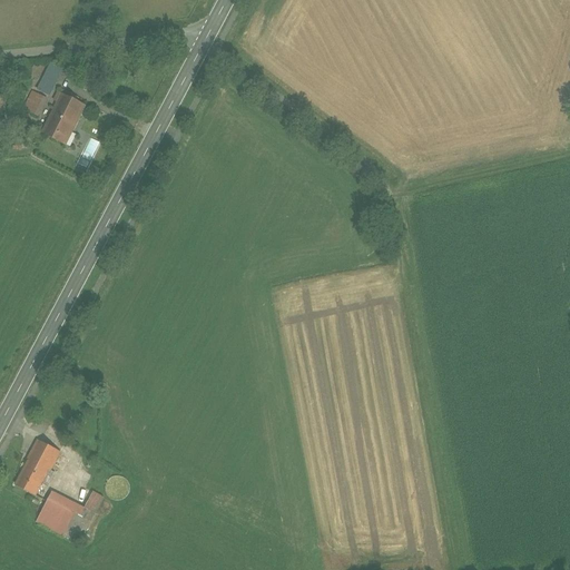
[(55,96),(65,68),(50,62),(40,91),(55,96)]
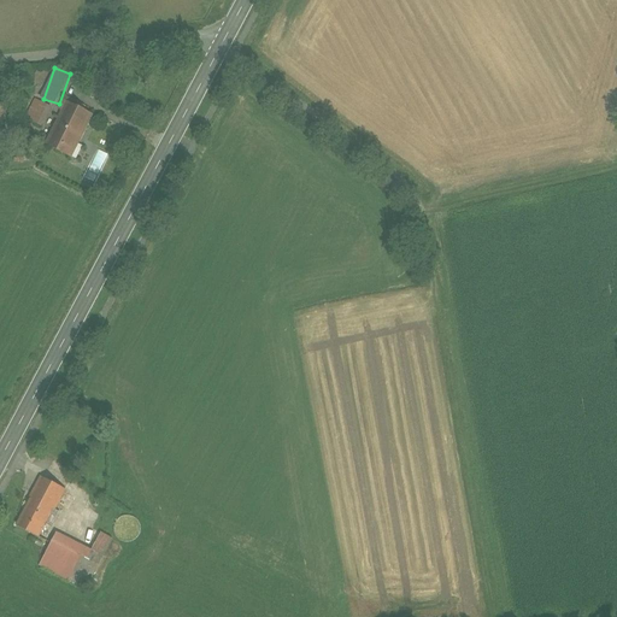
[(74,154),(94,113),(65,99),(60,109),(64,110),(47,142),(74,154)]
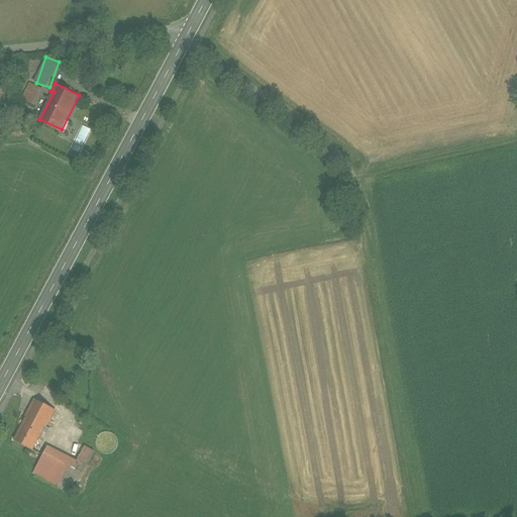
[(42,88),(33,84),(29,91),(38,95),(42,88)]
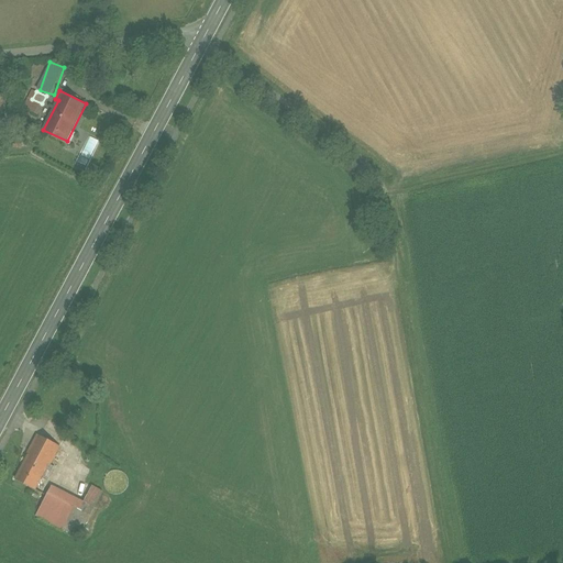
[(91,161),(100,141),(90,135),(80,156),(91,161)]
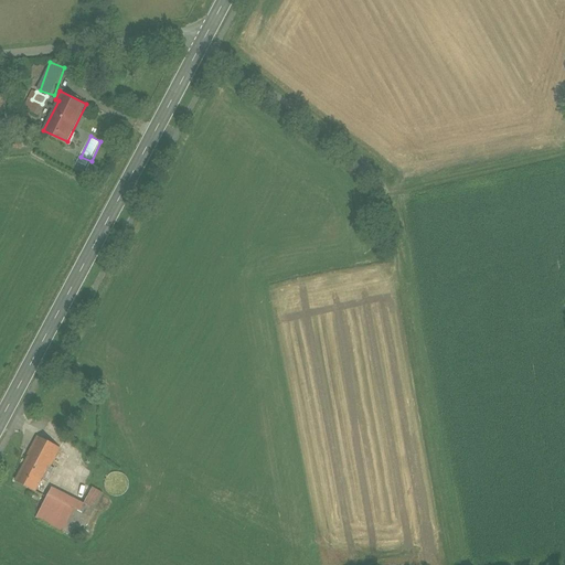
[(38,147),(31,142),(28,149),(34,152),(38,147)]
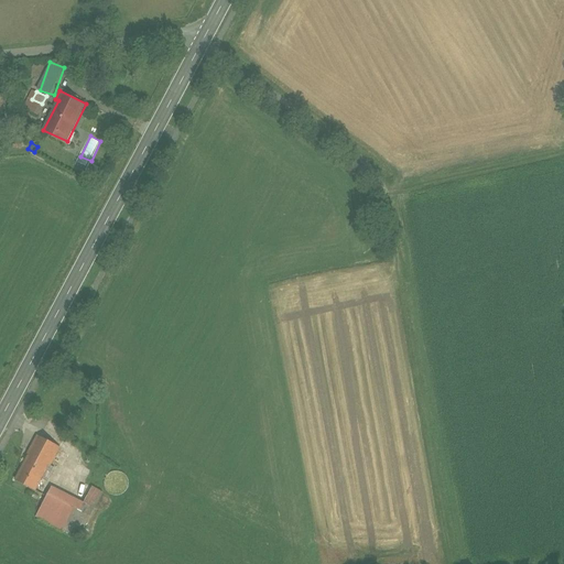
[(62,447),(40,435),(15,479),(38,490),(62,447)]
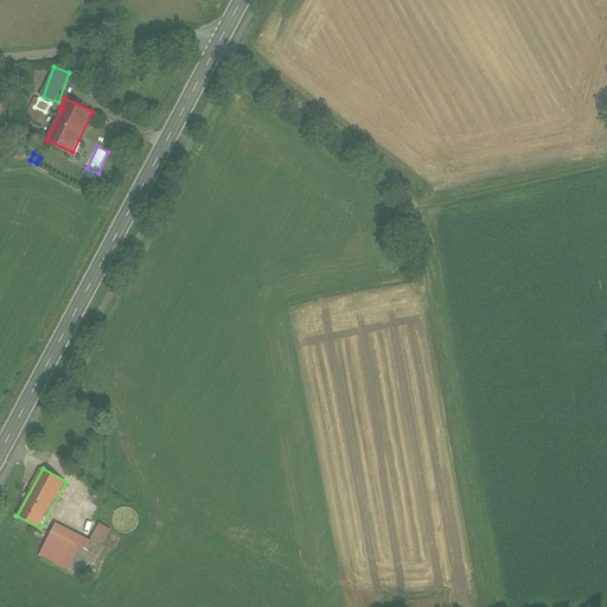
[(93,541),(58,523),(40,558),(70,574),(84,547),(98,554),(112,529),(106,525),(101,523),(93,541)]
